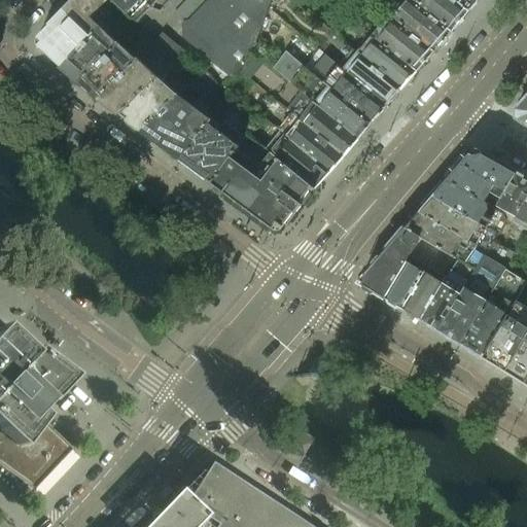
[(73,0),(64,10),(91,36),(100,26),(92,18),(107,0),(73,0)]
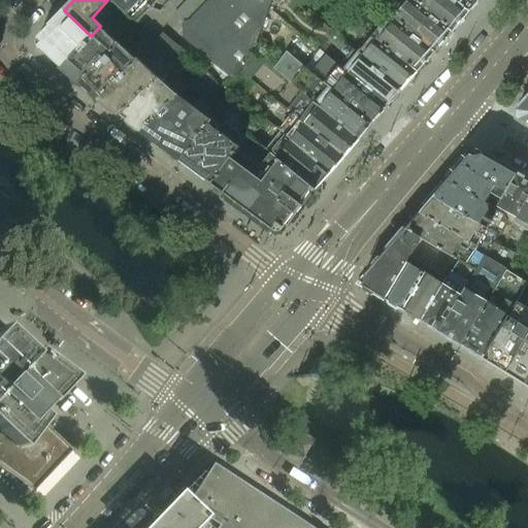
[(134,20),(152,0),(112,0),(120,6),(110,17),(124,30),(134,20)]
